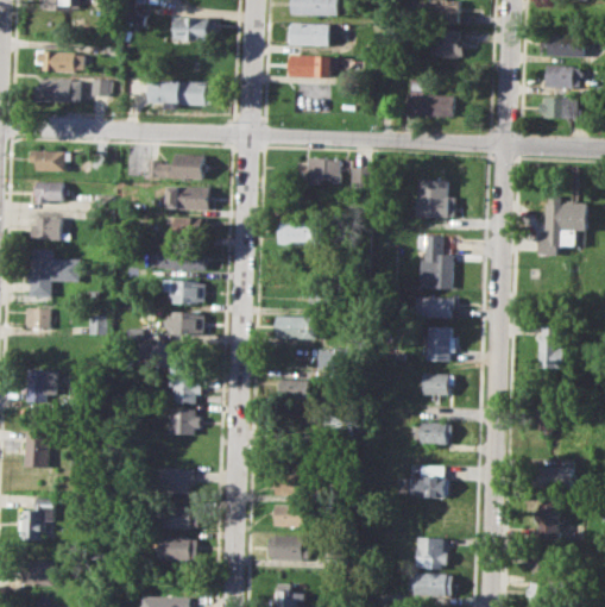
[(77,0),(77,8),(73,8),(73,12),(43,12),(43,0),(77,0)]
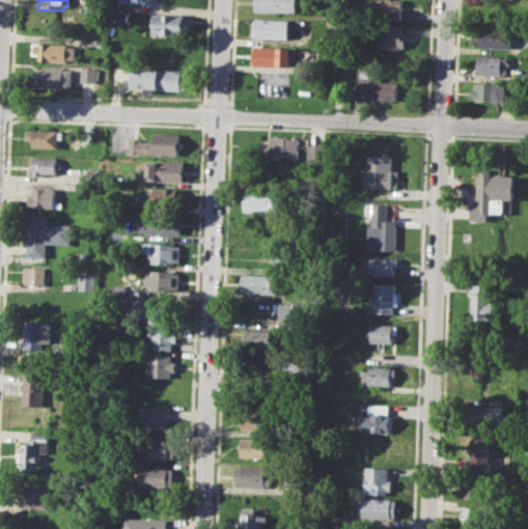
[(251,0),(297,0),(297,15),(251,14),(251,0)]
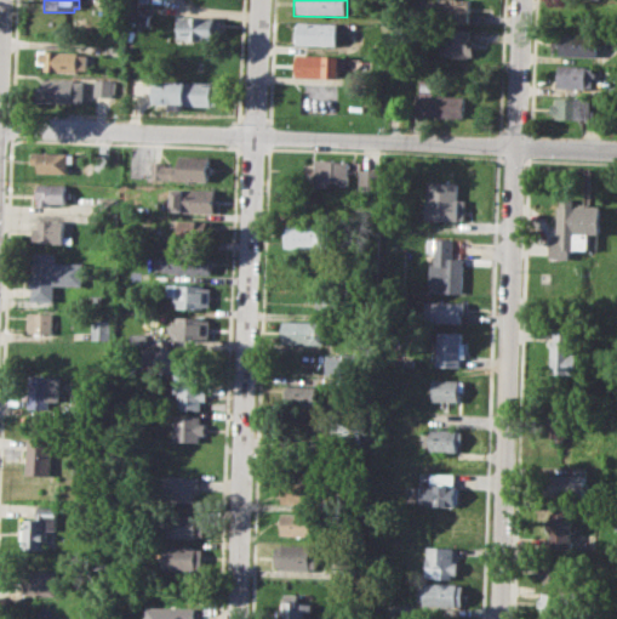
[(443,0),(466,0),(464,26),(443,26),(443,0)]
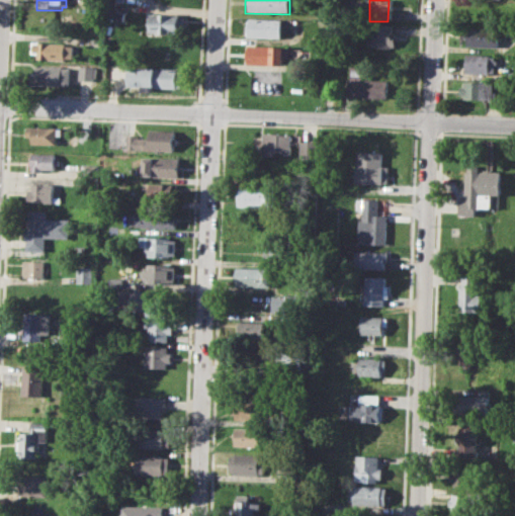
[(148,16),(182,16),(181,34),(148,34),(148,16)]
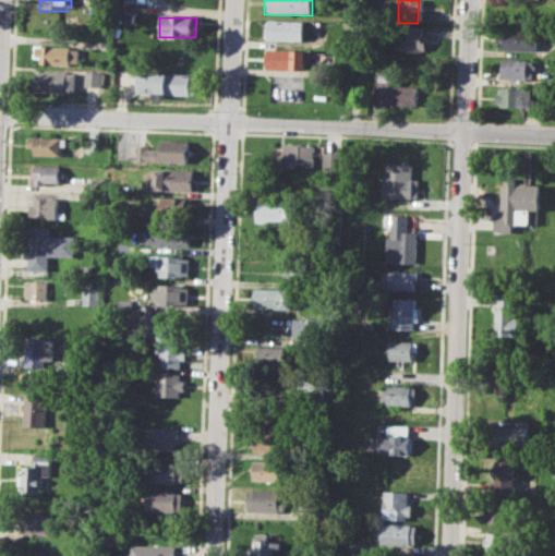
[(264,22),(303,23),(303,43),(263,41),(264,22)]
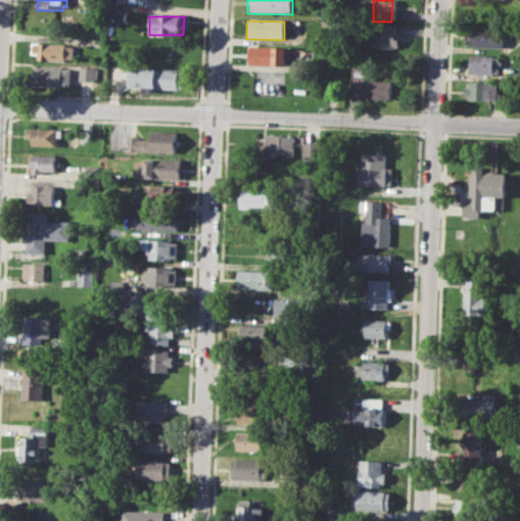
[(374,27),(392,28),(391,34),(396,35),(395,50),(368,49),(368,38),(374,39),(374,27)]
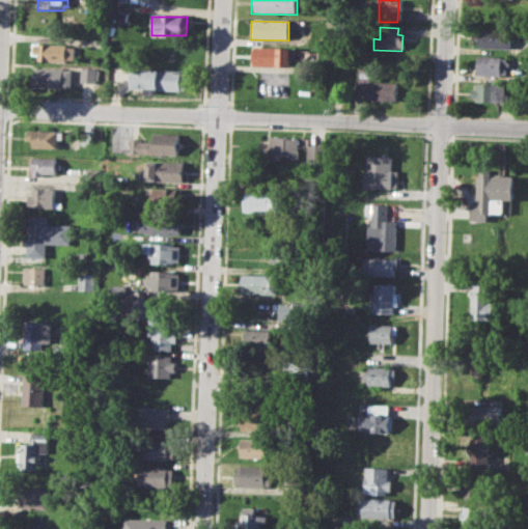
[(477,30),(509,31),(508,50),(476,49),(477,30)]
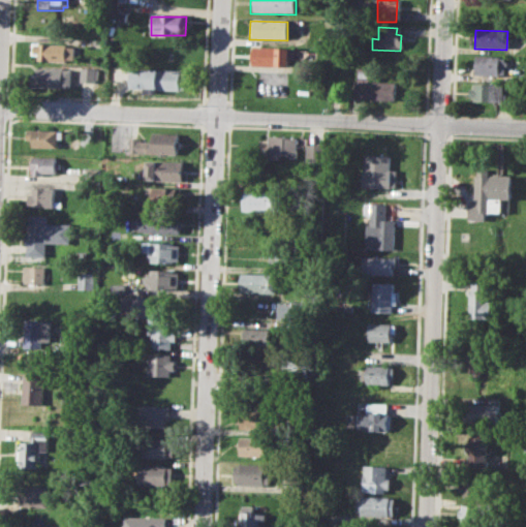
[(30,45),(73,47),(73,63),(35,62),(36,56),(30,56),(30,45)]
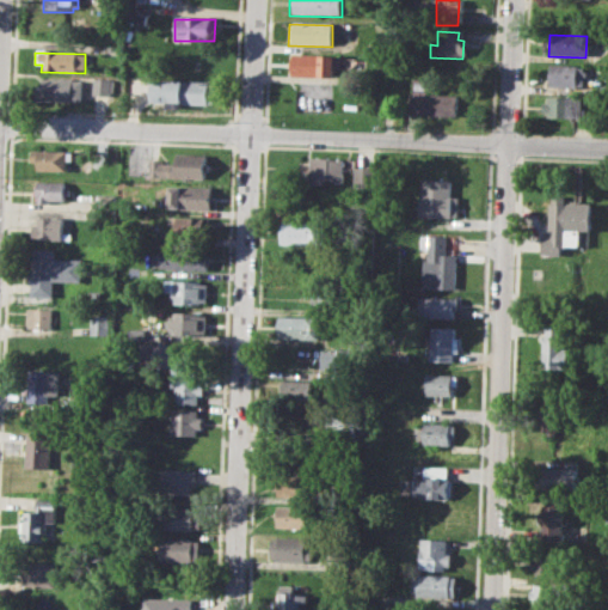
[(289,55),(333,56),(332,78),(288,77),(289,55)]
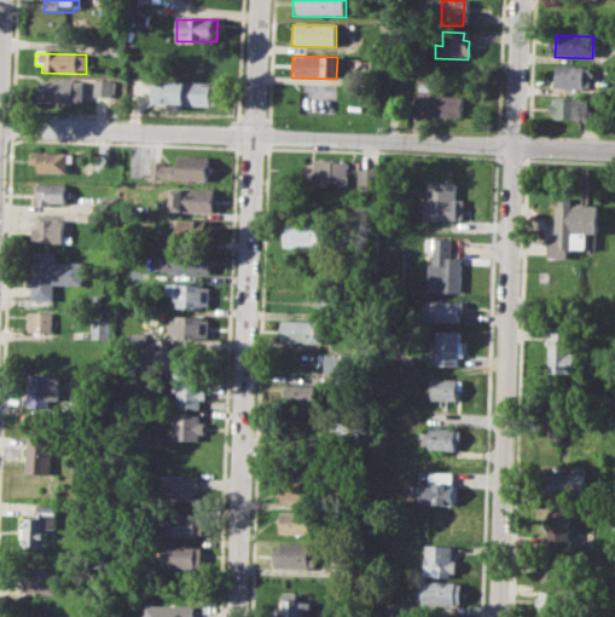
[(552,68),(589,69),(587,90),(551,88),(552,68)]
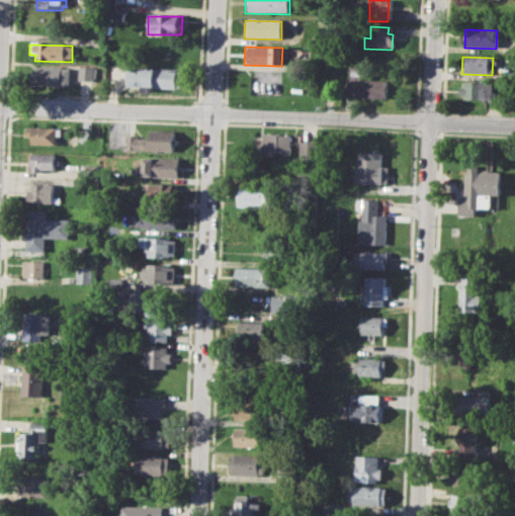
[(345,98),(345,91),(338,91),(338,79),(347,80),(347,66),(359,67),(358,80),(387,82),(387,100),(345,98)]
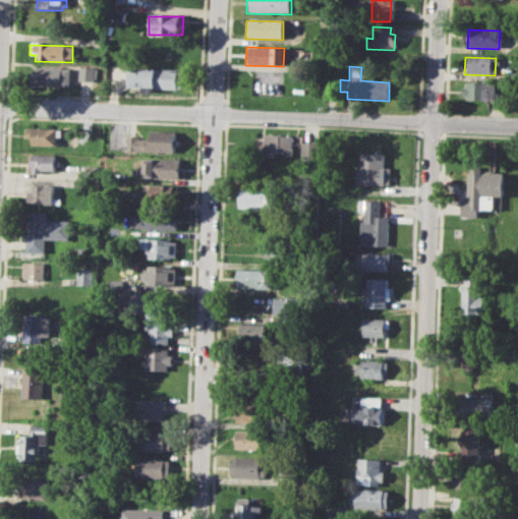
[(34,68),(68,69),(68,88),(30,85),(30,74),(34,75),(34,68)]
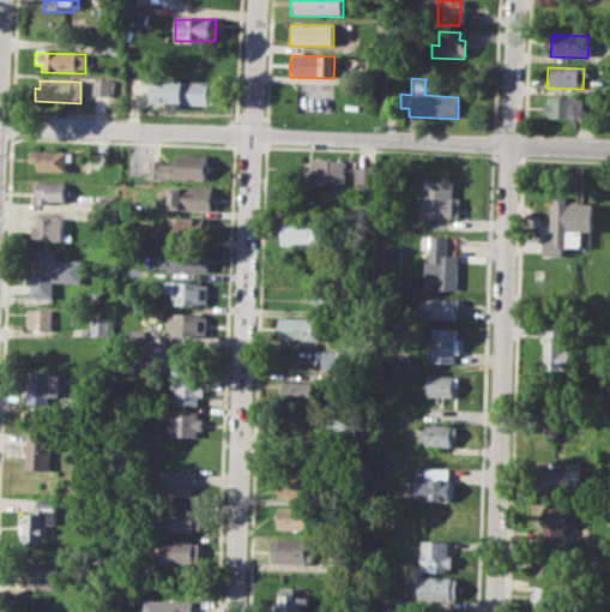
[(91,81),(112,81),(112,97),(91,97),(91,81)]
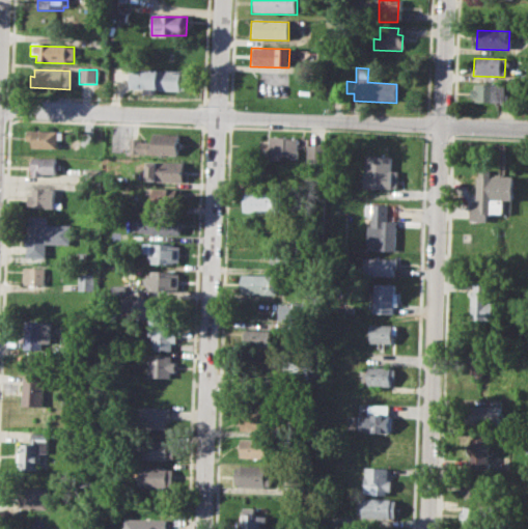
[(130,71),(186,73),(186,93),(129,90),(130,71)]
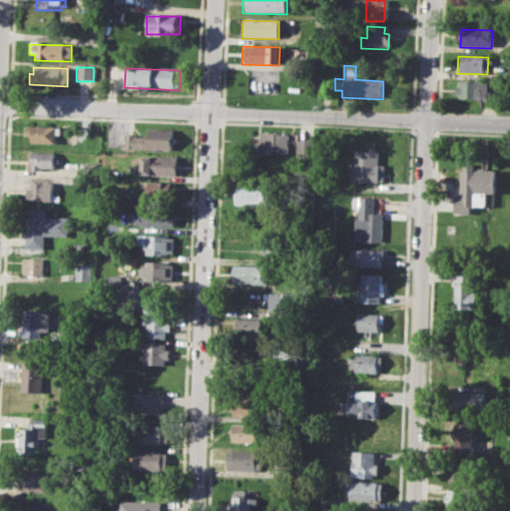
[(457,82),(487,83),(486,100),(456,99),(456,95),(452,95),(452,86),(457,86),(457,82)]
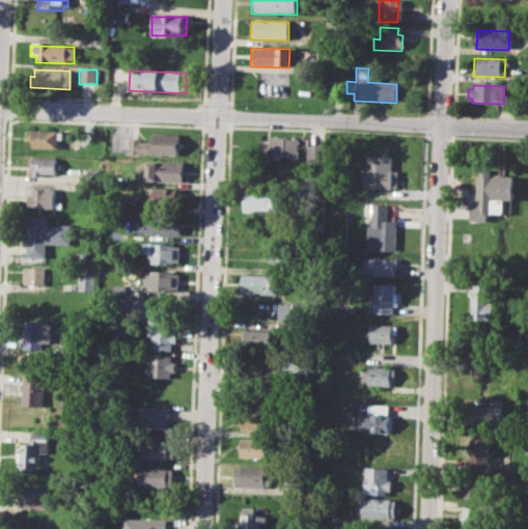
[(25,131),(56,132),(55,149),(31,148),(31,142),(25,142),(25,131)]
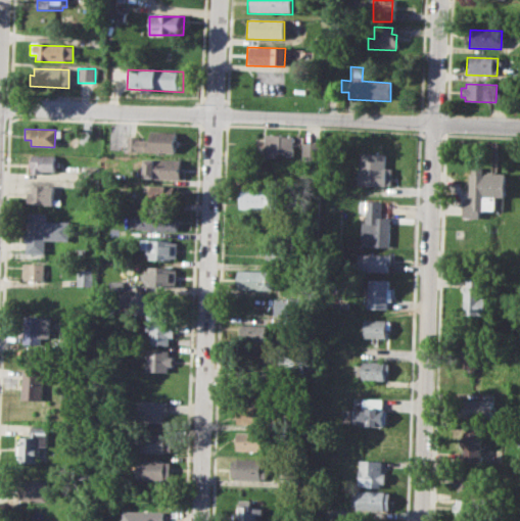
[(125,137),(137,138),(137,141),(148,142),(148,131),(175,132),(174,154),(125,153),(125,137)]
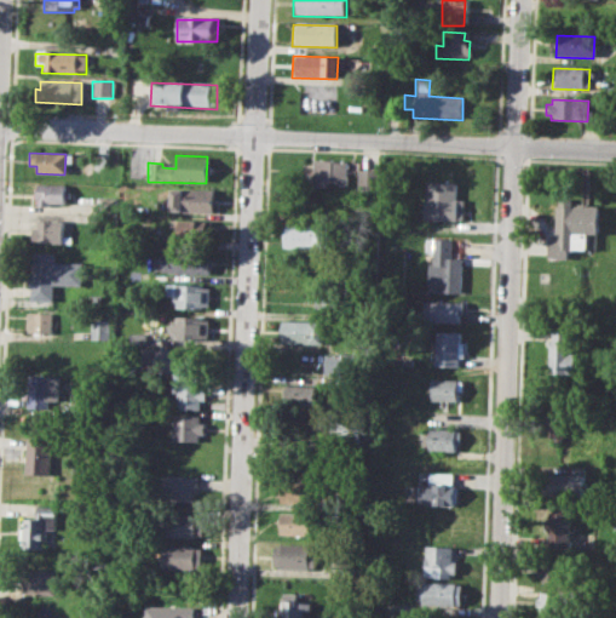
[(311,161),(346,164),(345,184),(324,183),(324,189),(309,188),(311,161)]
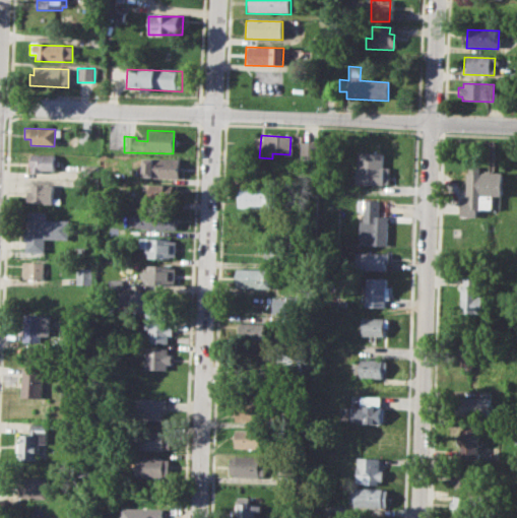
[(299,143),(317,144),(316,159),(298,158),(299,143)]
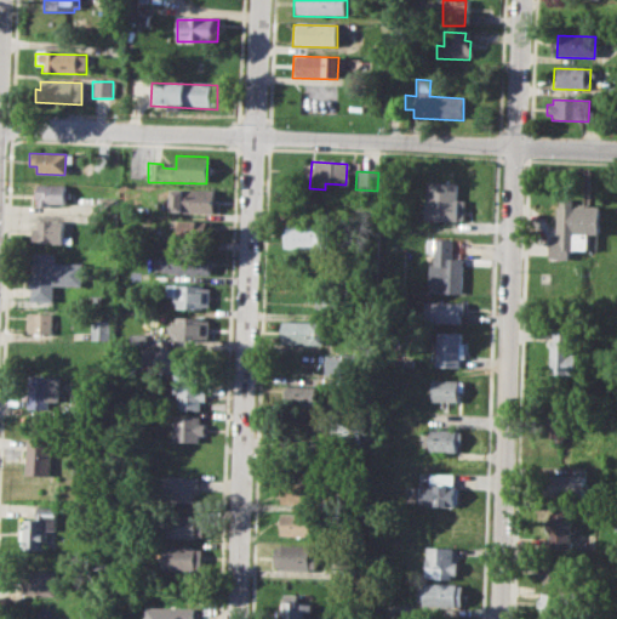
[(423,183),(455,185),(455,200),(460,202),(458,222),(422,221),(423,183)]
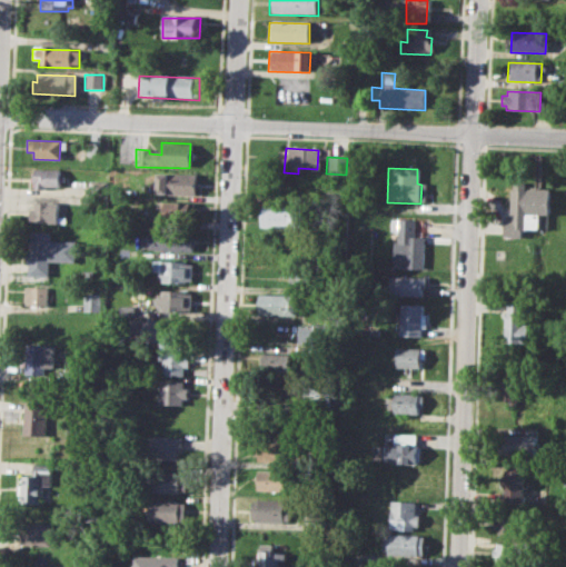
[(33,170),(56,170),(56,177),(62,177),(62,180),(57,180),(57,187),(43,186),(43,190),(32,190),(32,183),(28,183),(28,178),(33,178),(33,170)]
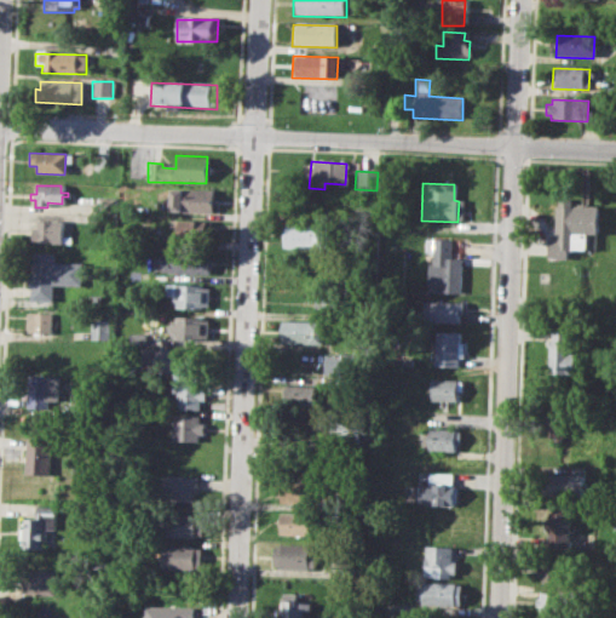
[(171,190),(216,193),(214,215),(170,212),(171,190)]
